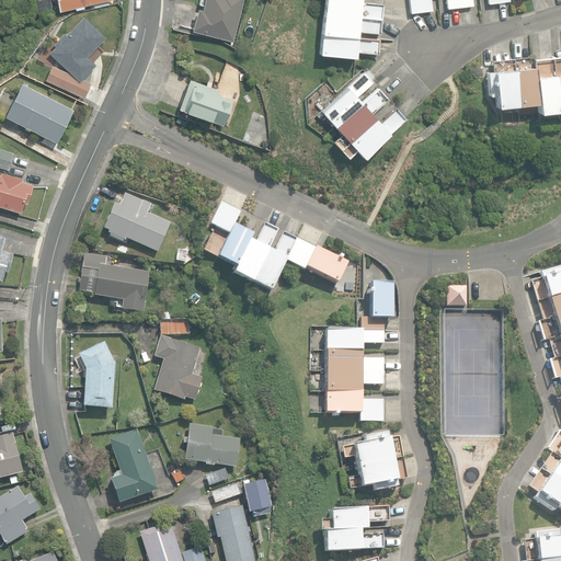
[(56,0),(59,12),(110,0),(56,0)]
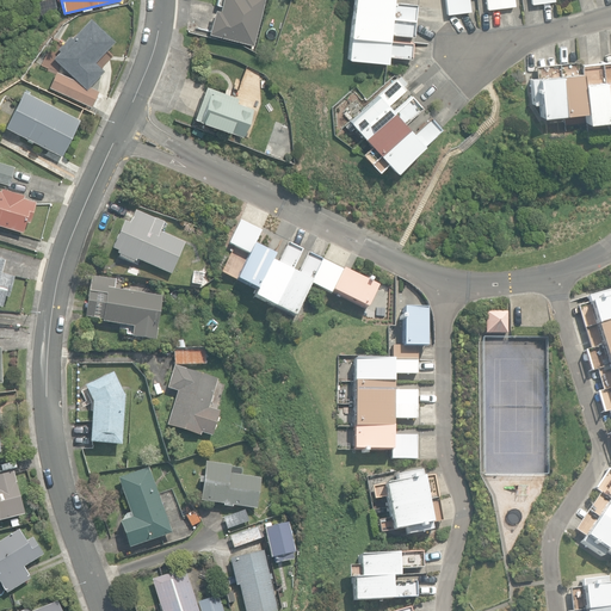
[(222,0),(220,11),(215,10),(209,34),(253,45),(264,0),(222,0)]
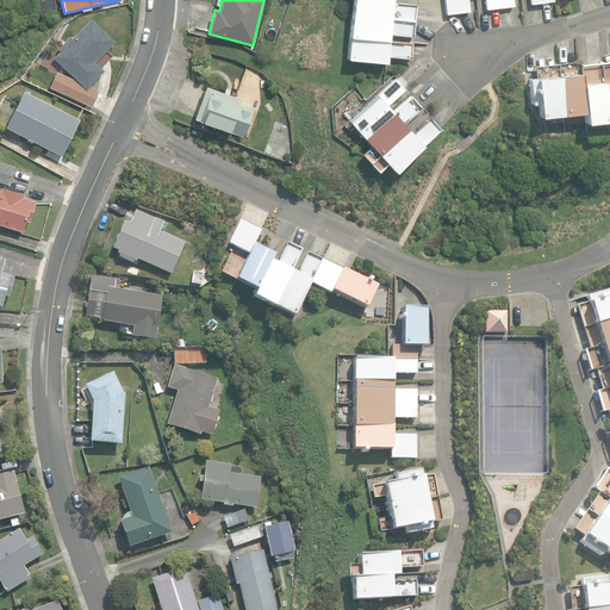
[(414,20),(416,5),(391,2),(391,0),(352,0),(350,14),(414,20)]
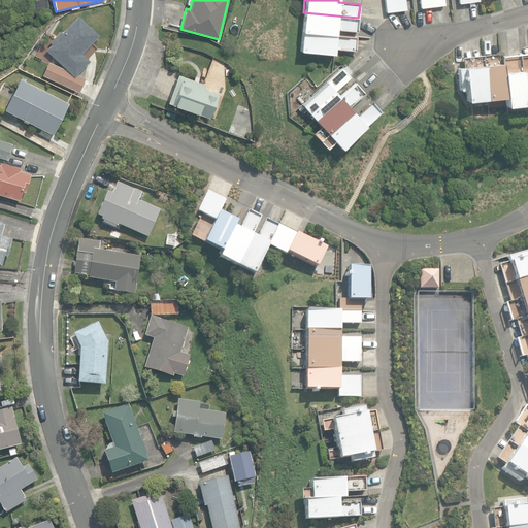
[(384,0),(386,12),(406,10),(404,0),(384,0)]
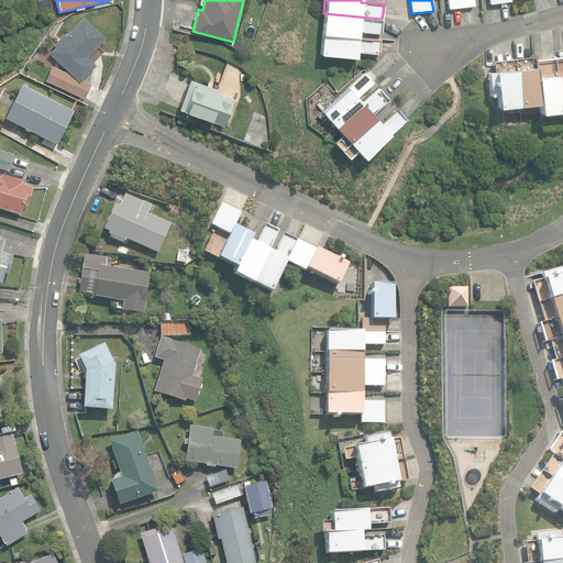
[(461,8),(460,0),(446,0),(449,9),(461,8)]
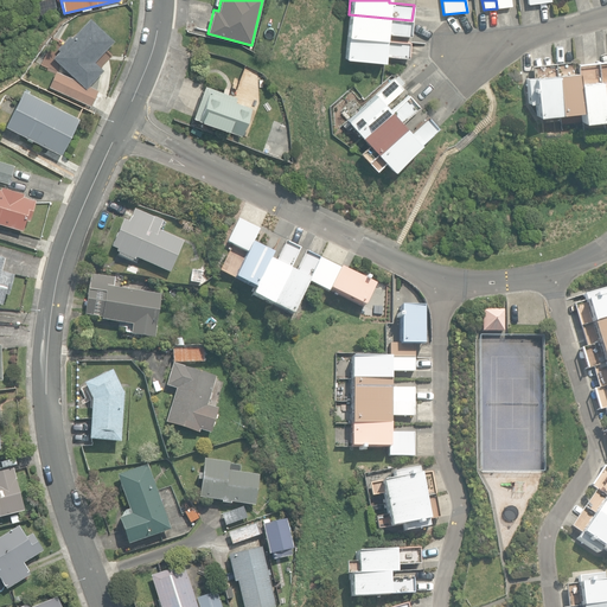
[(410,37),(411,20),(349,14),(346,36),(384,40),(385,33),(410,37)]
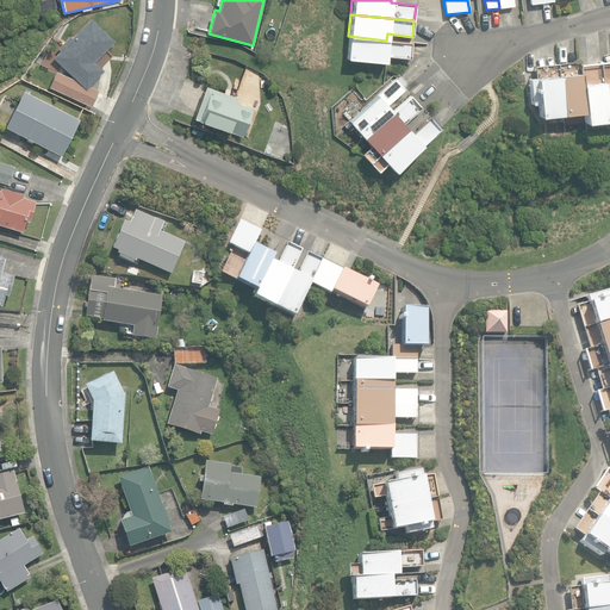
[(49,87),(91,106),(98,91),(86,88),(104,70),(94,62),(114,41),(91,18),(72,38),(69,36),(57,49),(60,51),(53,58),(75,80),(67,76),(56,72),(49,87)]
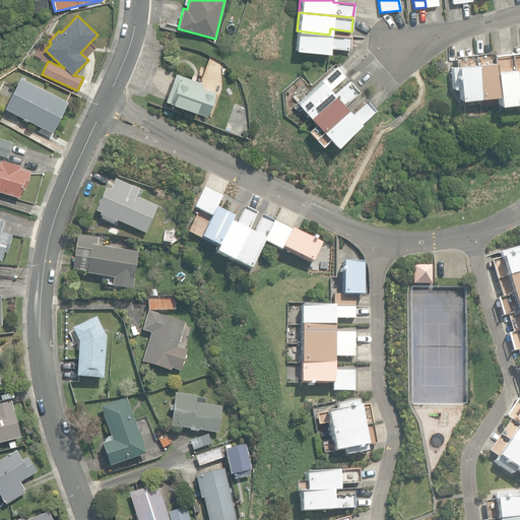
[(349,50),(351,37),(329,35),(297,30),(296,50),(328,54),(328,48),(349,50)]
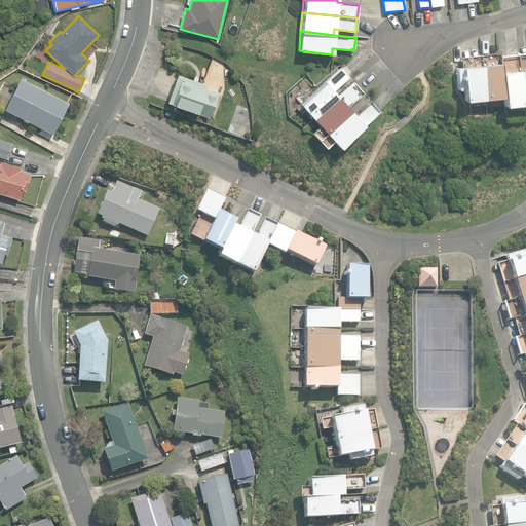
[(485,99),(503,97),(499,55),(499,53),(480,55),(485,99)]
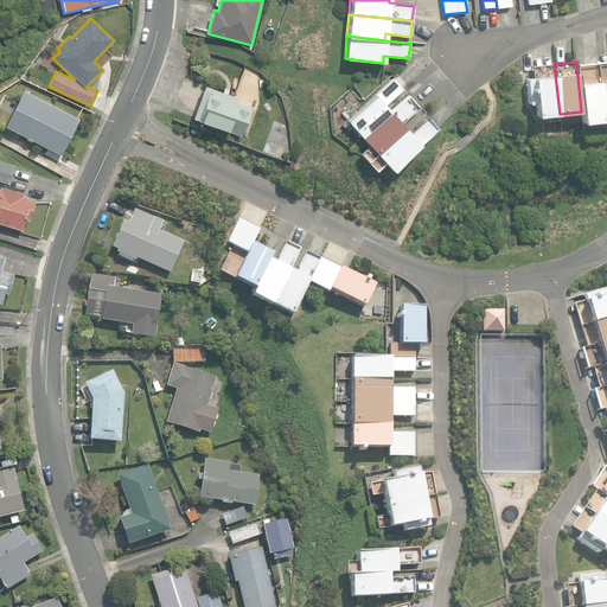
[(582,122),(604,120),(598,62),(576,64),(581,112),(582,122)]
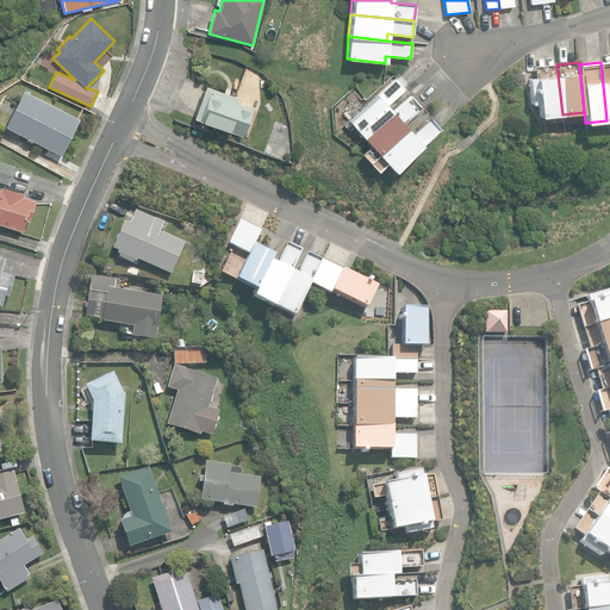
[(562,114),(556,64),(534,66),(535,79),(529,79),(531,104),(537,104),(539,117),(562,114)]
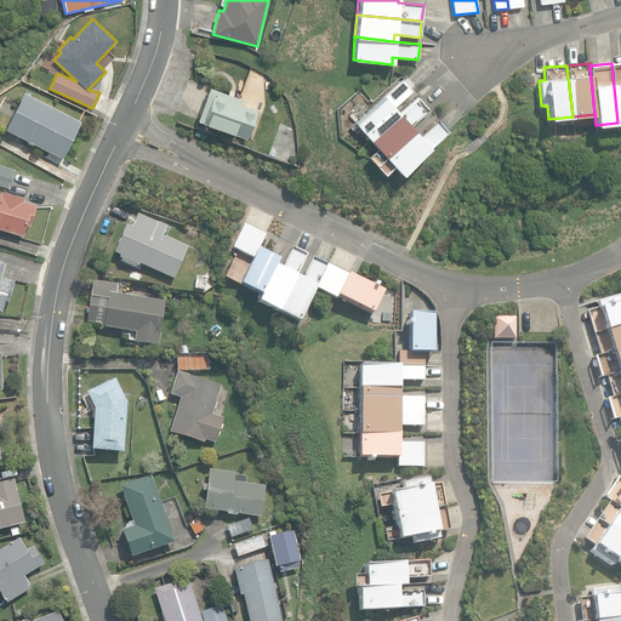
[(370,141),(399,114),(394,107),(411,91),(403,80),(354,124),(370,141)]
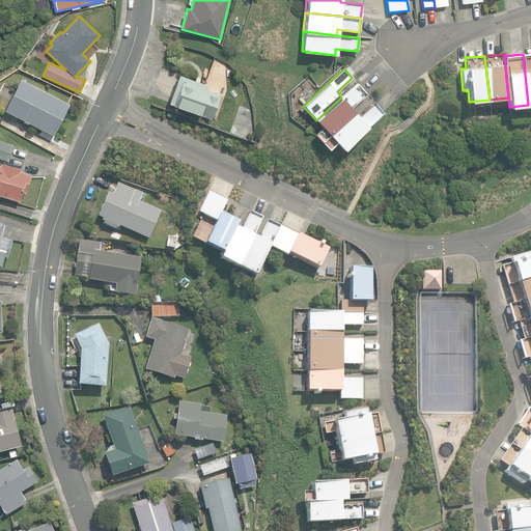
[(168,103),(211,118),(220,93),(205,88),(206,85),(177,75),(168,103)]
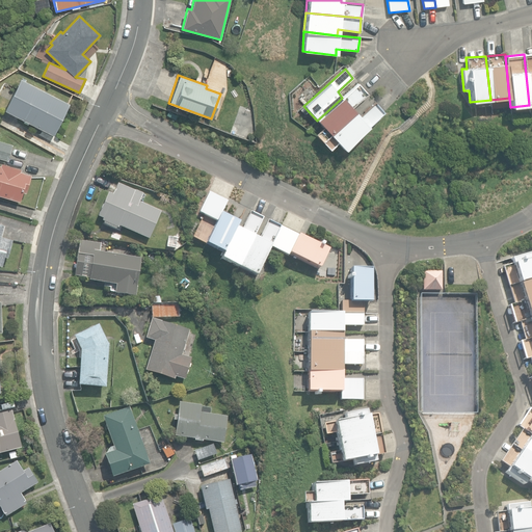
[(4,110),(53,135),(69,104),(20,79),(4,110)]
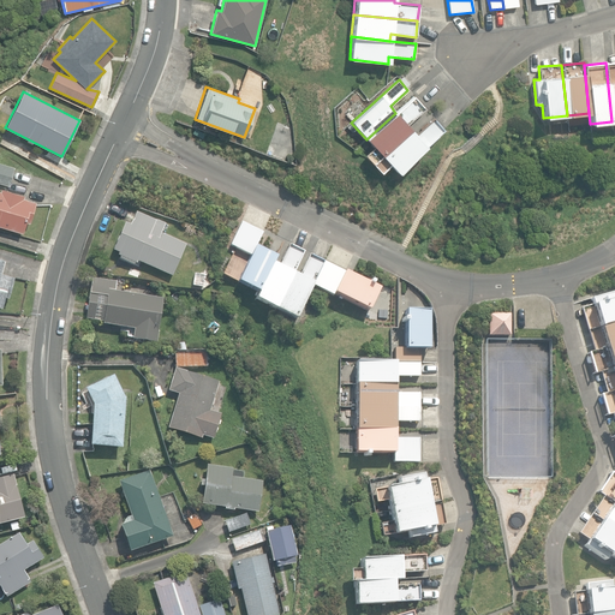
[(370,166),(411,130),(406,125),(424,108),(413,96),(395,113),(366,139),(371,144),(360,155),(370,166)]
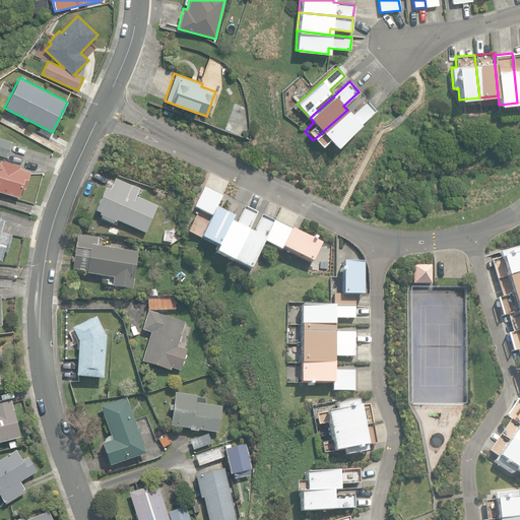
[(335,146),(376,110),(367,100),(350,114),(347,110),(313,140),(321,149),(330,141),(335,146)]
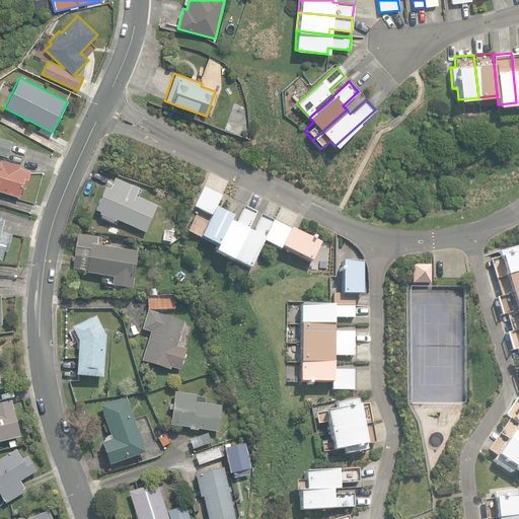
[(0,154),(7,157),(11,141),(0,138),(0,154)]
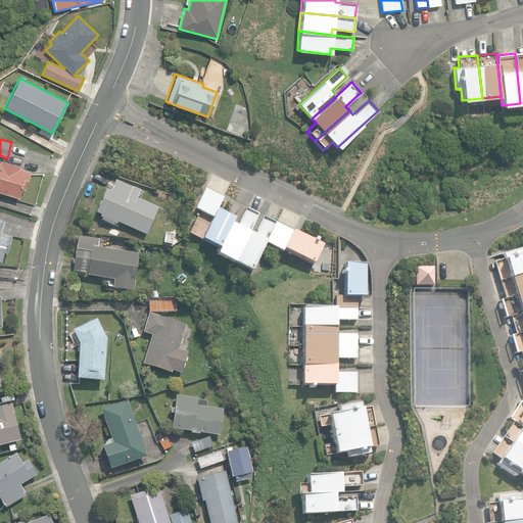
[(0,192),(18,197),(21,188),(25,189),(30,173),(19,170),(20,167),(1,160),(0,162),(0,192)]
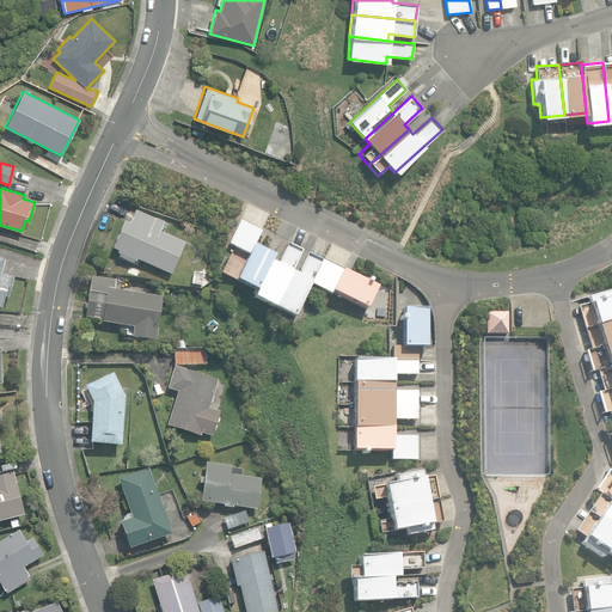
[(136,261),(171,275),(184,244),(159,233),(164,222),(135,210),(129,225),(123,222),(111,250),(117,252),(116,255),(120,256),(118,257),(133,263),(134,262),(135,262),(136,261)]
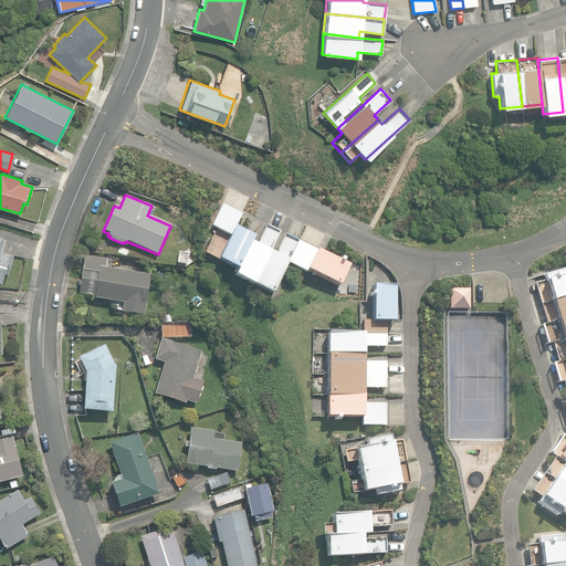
[(238,270),(251,243),(253,238),(234,228),(241,215),(222,205),(211,227),(230,236),(219,260),(238,270)]
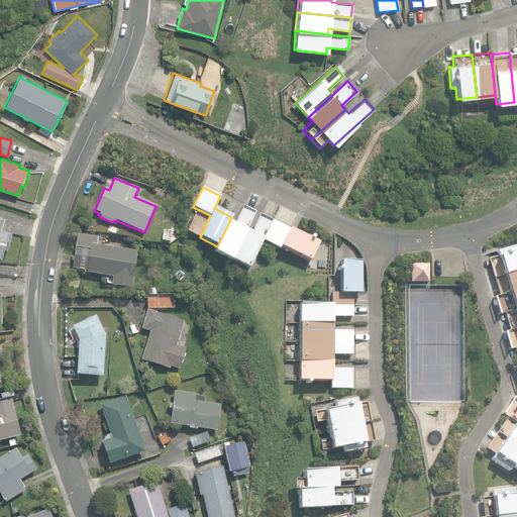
[(246,230),(255,212),(242,206),(233,224),(229,222),(217,246),(214,251),(248,269),(264,238),(250,232),(246,230)]
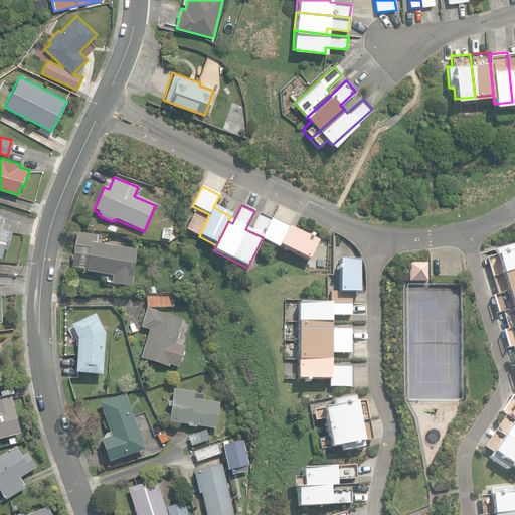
[(309,261),(317,242),(259,213),(249,231),(263,237),(309,261)]
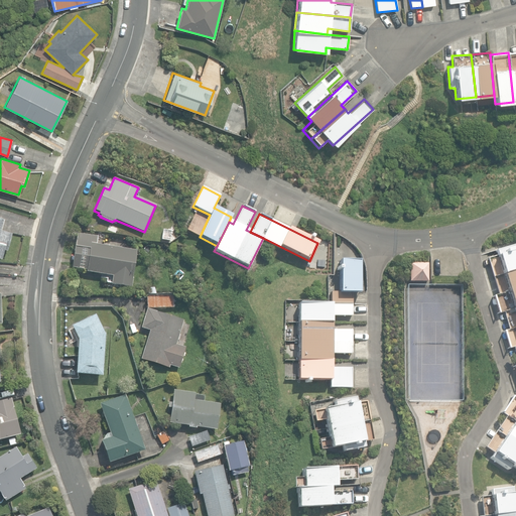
[(0,260),(1,260),(4,251),(6,252),(11,234),(0,231),(3,221),(0,219),(0,260)]
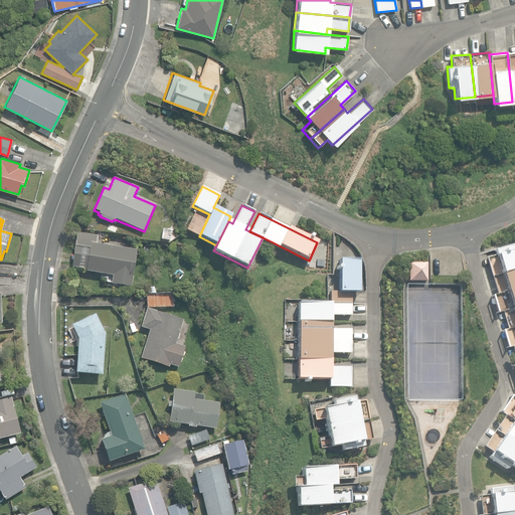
[(169,241),(171,230),(163,228),(161,239),(169,241)]
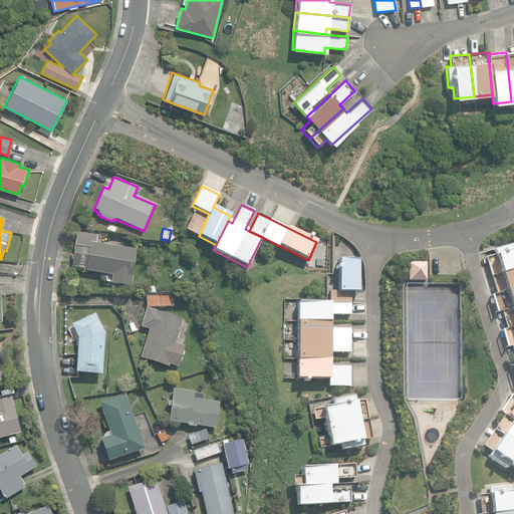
[(131,287),(136,250),(95,244),(96,235),(76,232),(71,266),(86,269),(85,271),(110,275),(109,283),(131,287)]
